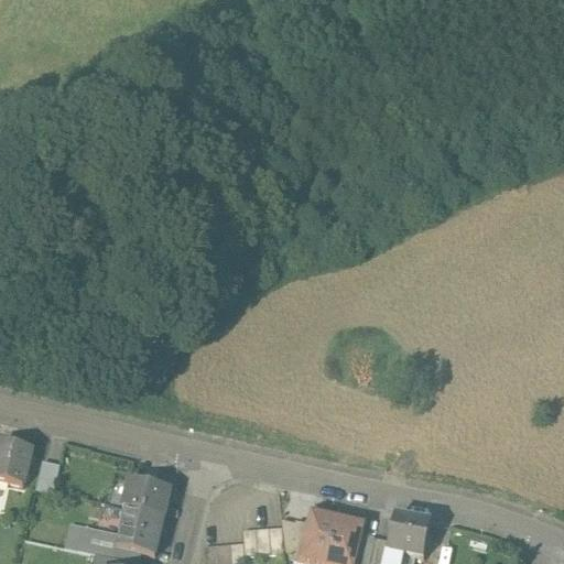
[(0,440),(0,477),(21,481),(29,446),(0,440)]
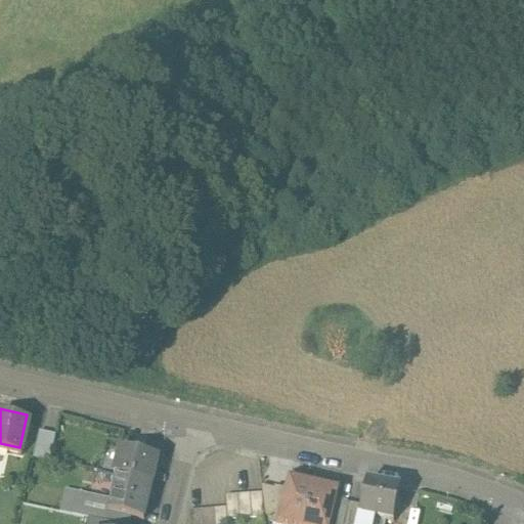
[(118,472),(151,480),(158,452),(119,443),(113,471),(118,472)]
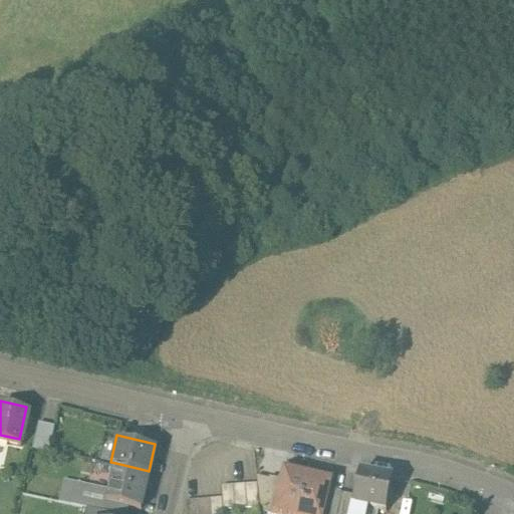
[(115,463),(107,497),(141,505),(149,471),(115,463)]
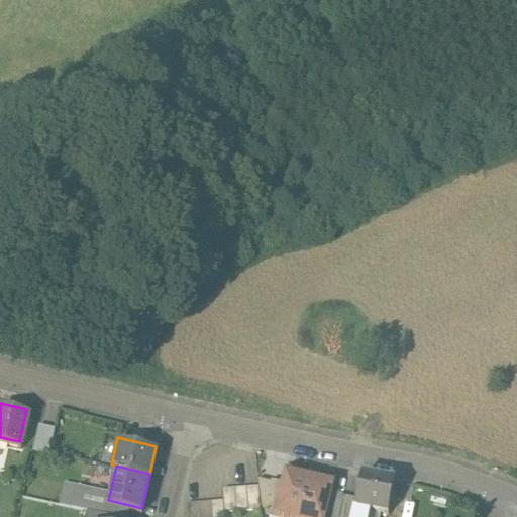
[(289,516),(299,516),(310,473),(285,467),(282,482),(275,514),(289,516)]
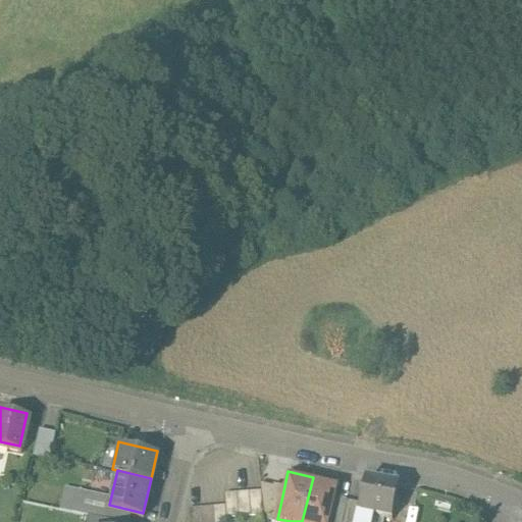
[(337,483),(313,477),(302,521),(327,521),(334,497),(337,483)]
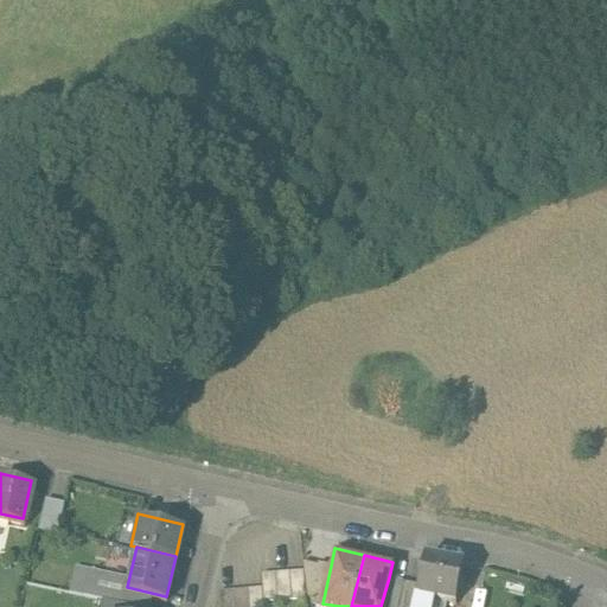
[(464,564),(425,556),(419,582),(411,606),(432,606),(434,599),(455,604),(464,564)]
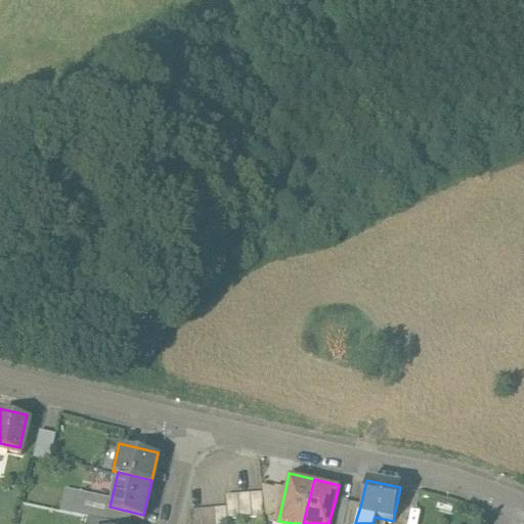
[(286,488),(260,482),(261,488),(264,513),(265,518),(278,521),(286,488)]
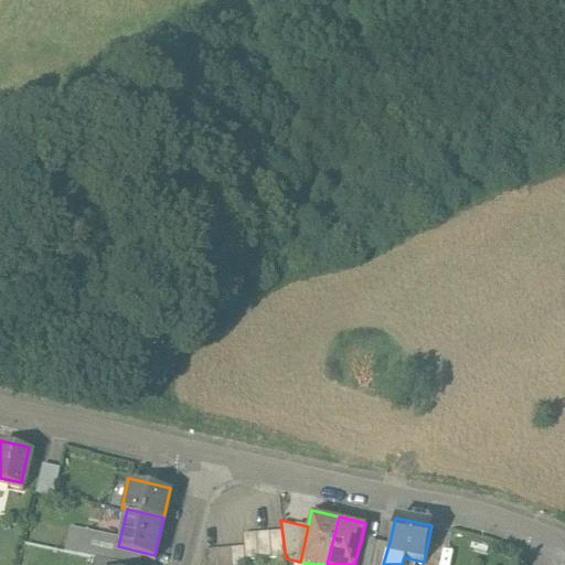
[(270,554),(285,553),(281,526),(268,528),(270,554)]
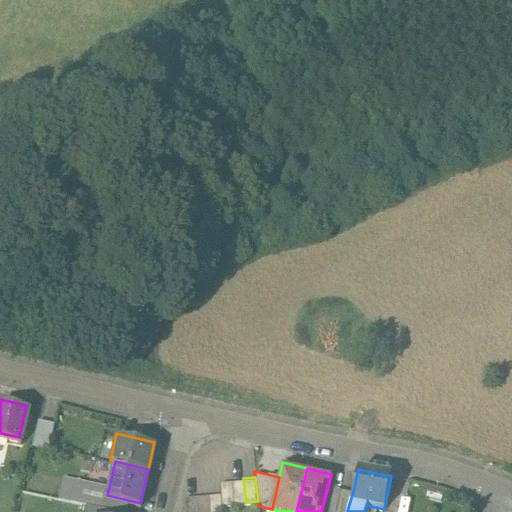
[(231,479),(233,503),(245,502),(243,478),(231,479)]
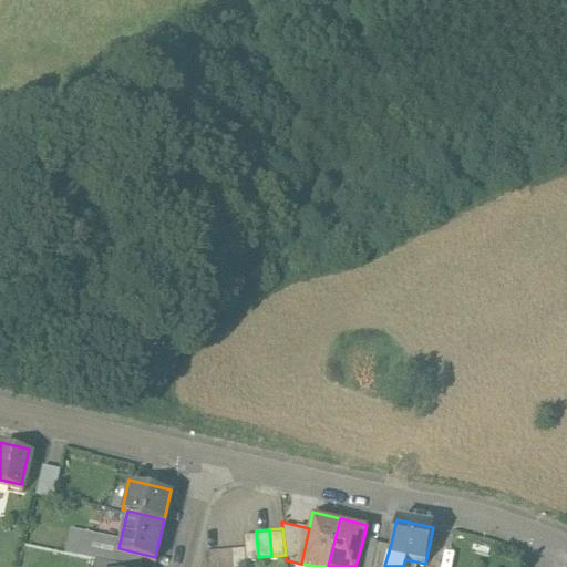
[(244,545),(245,558),(258,557),(256,531),(243,532),(244,545)]
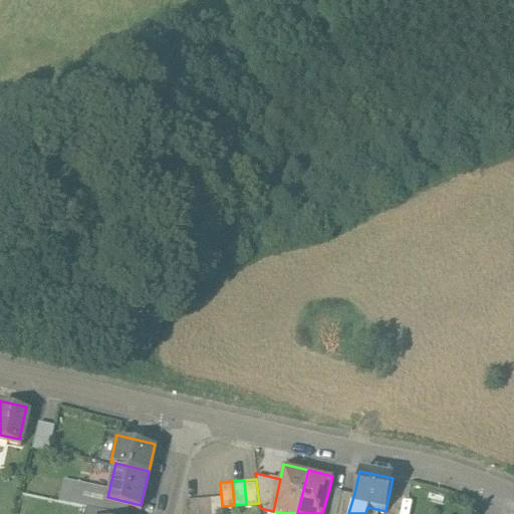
[(329,489),(322,513),(335,513),(341,492),(329,489)]
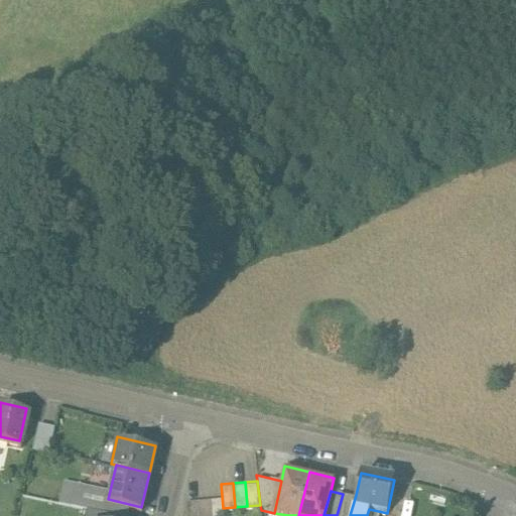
[(343,494),(337,515),(350,515),(356,495),(343,492),(343,494)]
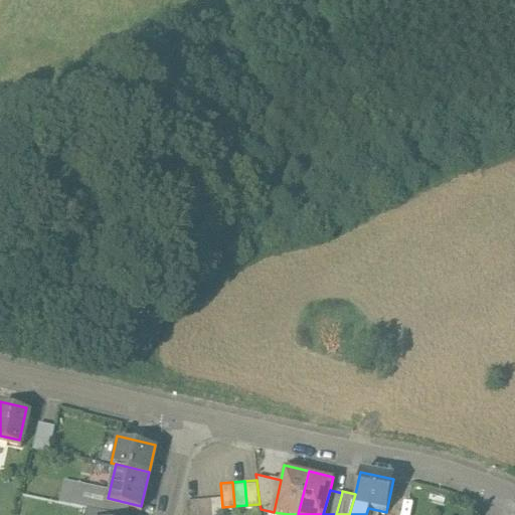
[(209,496),(210,514),(222,514),(222,507),(221,495),(209,496)]
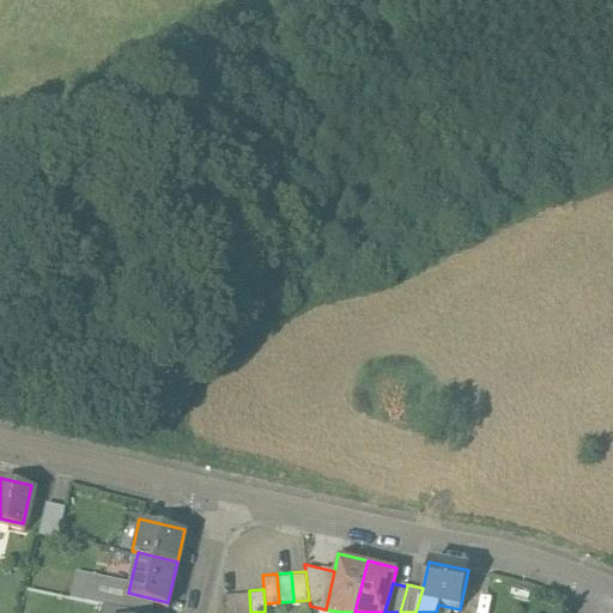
[(235,592),(236,612),(250,612),(249,590),(235,592)]
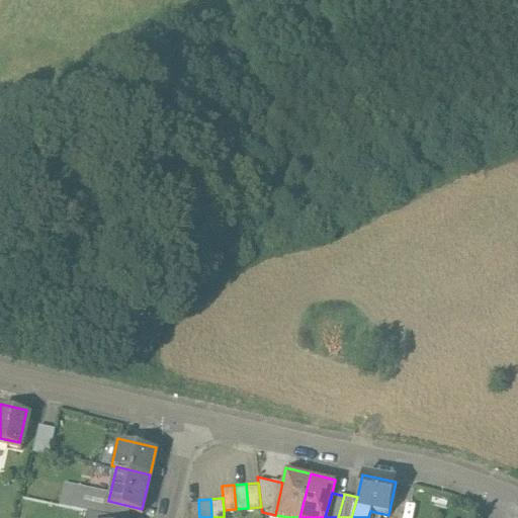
[(186,501),(187,517),(199,517),(198,500),(186,501)]
